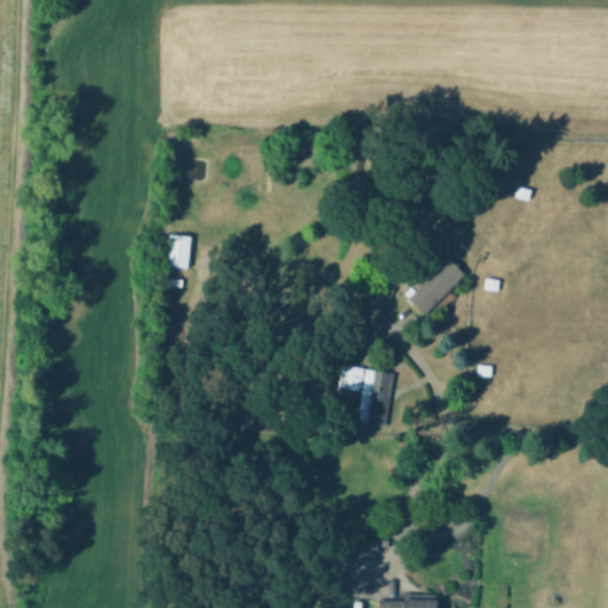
[(512,200),(514,189),(529,191),(527,203),(512,200)]
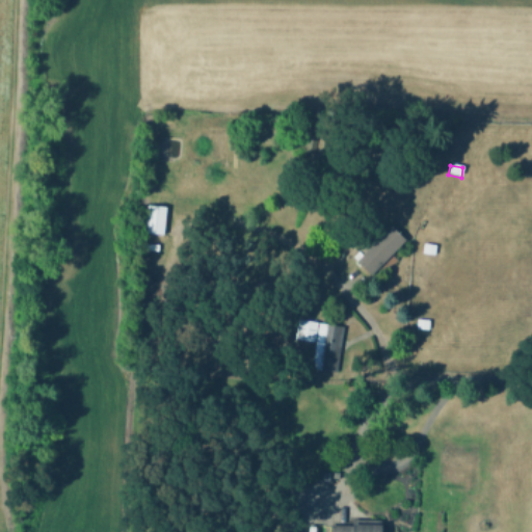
[(165,205),(165,225),(162,225),(162,233),(150,233),(150,225),(148,225),(148,205),(165,205)]
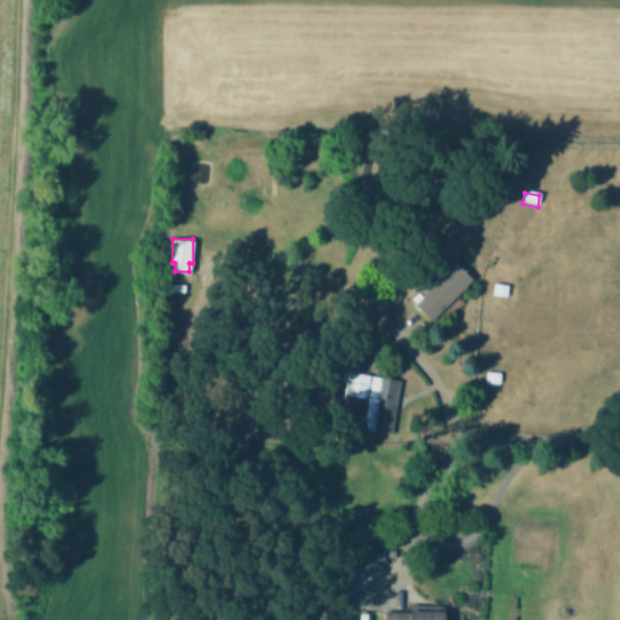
[(475,280),(434,321),(417,304),(458,263),(475,280)]
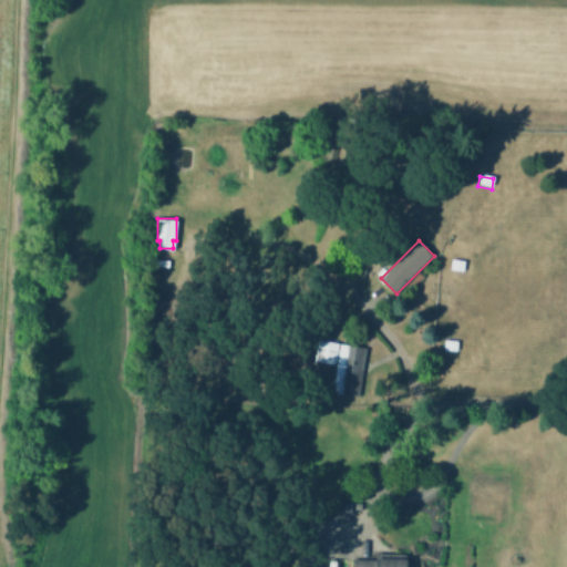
[(467,259),(466,270),(451,269),(451,258),(467,259)]
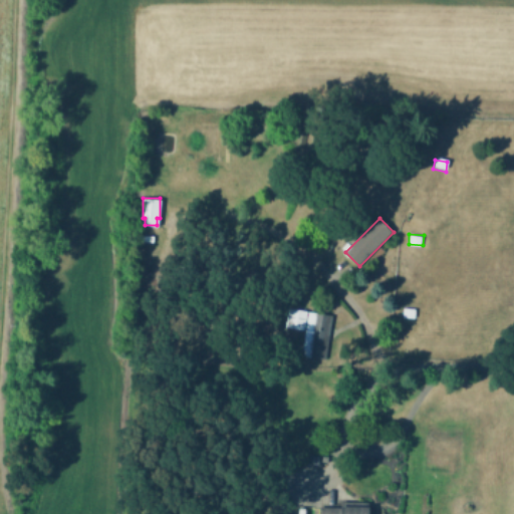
[(418,307),(418,319),(401,318),(402,307),(418,307)]
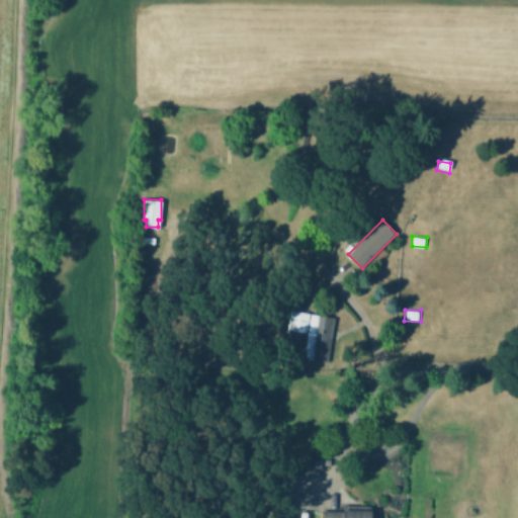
[(334,320),(328,360),(306,356),(310,331),(288,328),(291,312),(334,320)]
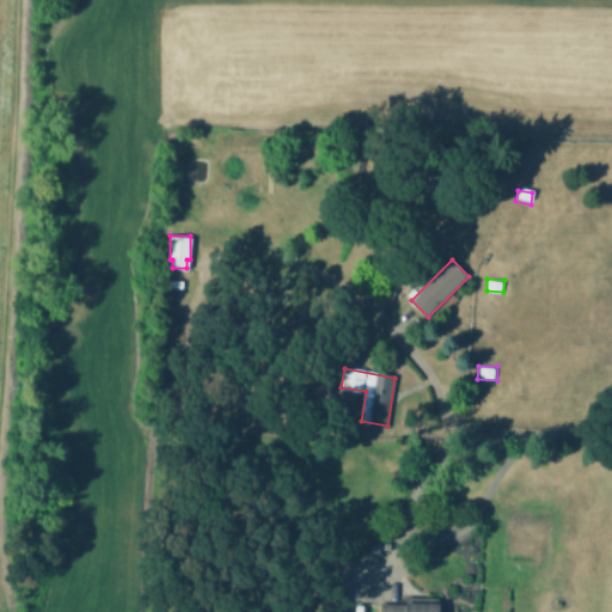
[(440,599),(438,611),(381,611),(384,601),(411,605),(411,597),(440,599)]
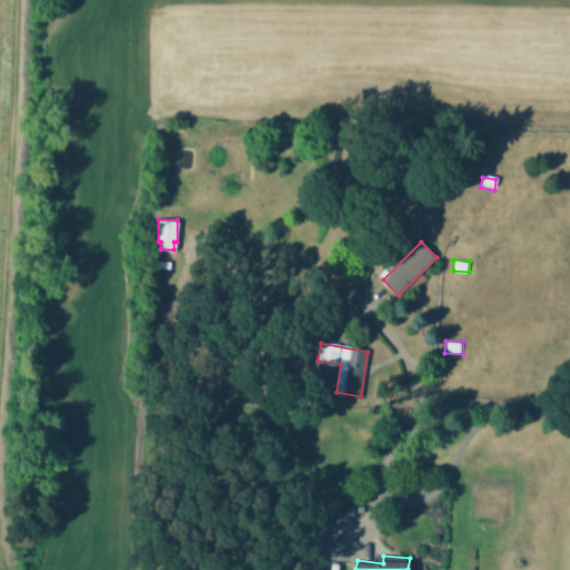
All buildings are outlined.
